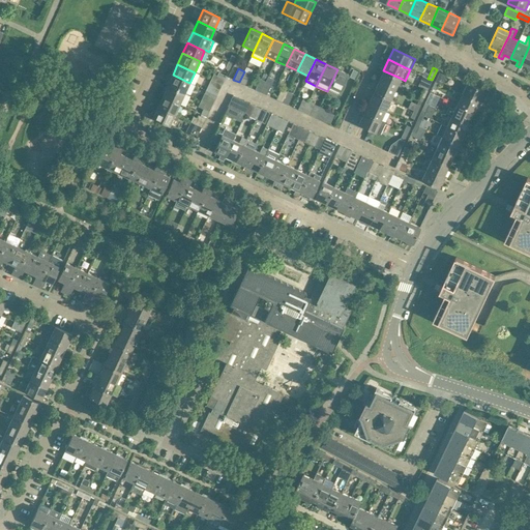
[(339,94),(348,74),(337,69),(328,89),(339,94)]
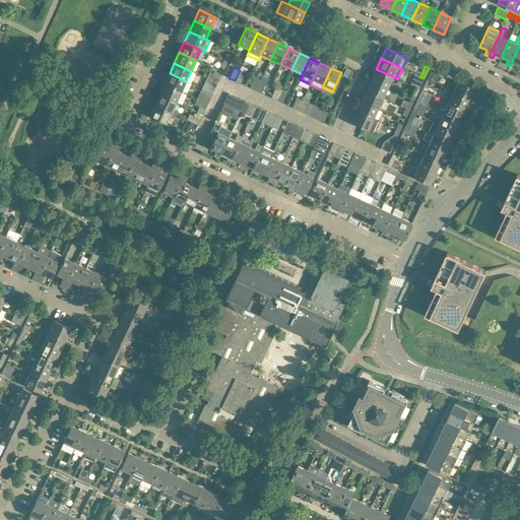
[(388,87),(392,76),(376,69),(371,79),(388,87)]
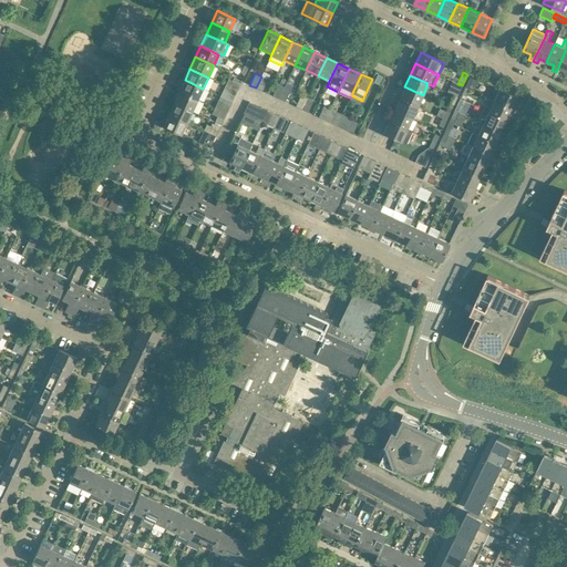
[(473,91),(478,79),(471,75),(465,88),(468,89),(473,91)]
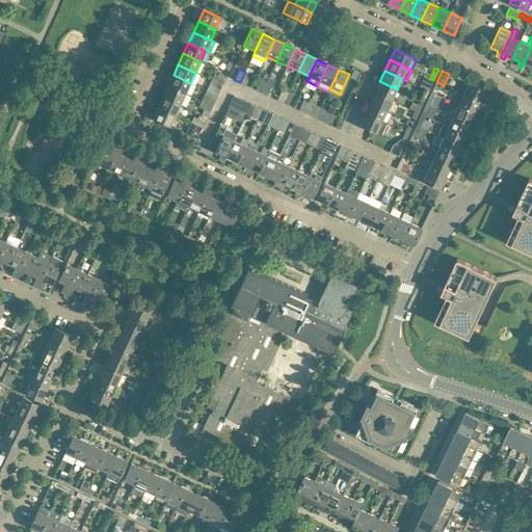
[(245,85),(250,75),(245,72),(240,82),(245,85)]
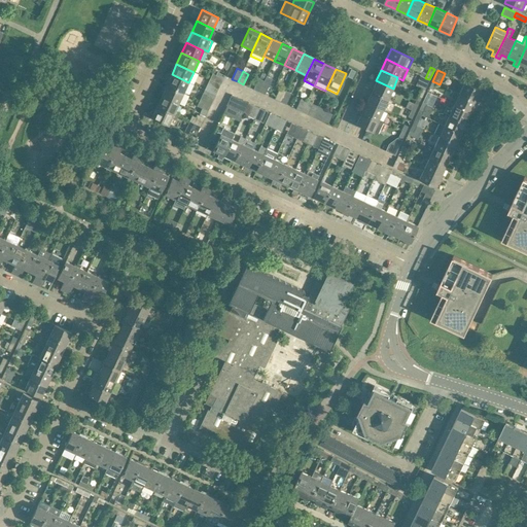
[(210,78),(220,83),(224,75),(217,72),(216,75),(212,73),(210,78)]
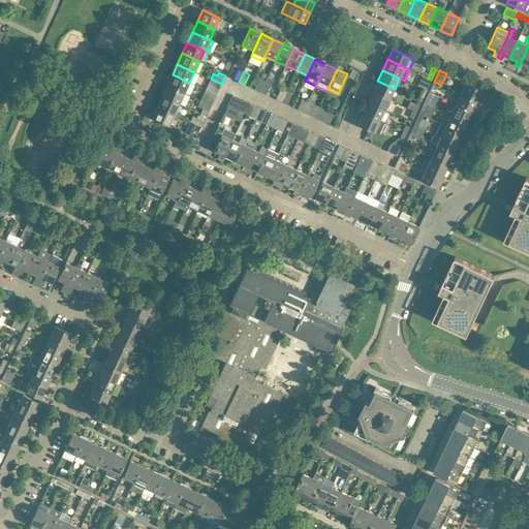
[(184,93),(189,83),(173,74),(167,85),(184,93)]
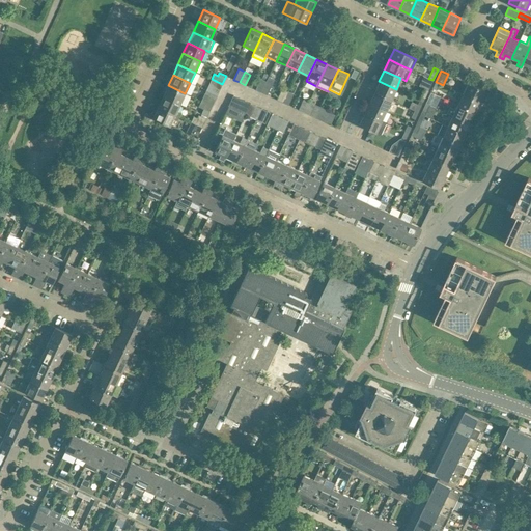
[(267,95),(272,84),(274,79),(268,77),(266,82),(260,92),(267,95)]
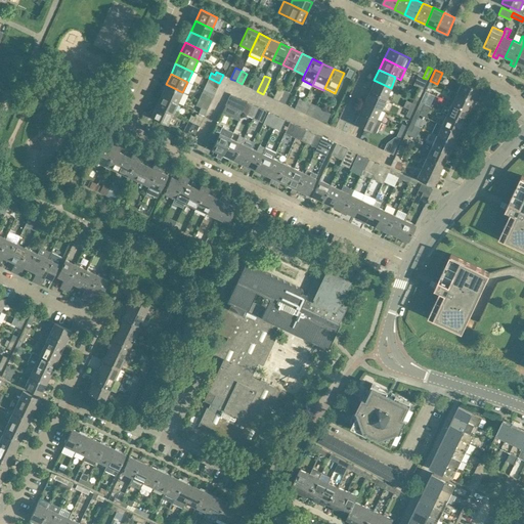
[(216,89),(219,83),(209,78),(204,89),(214,94),(216,89)]
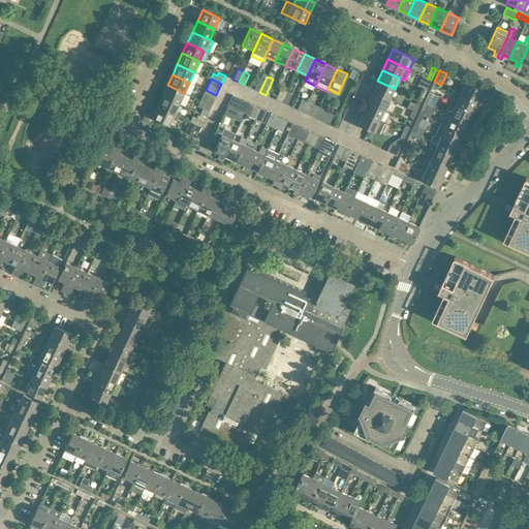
[(259,92),(265,82),(259,79),(254,89),(259,92)]
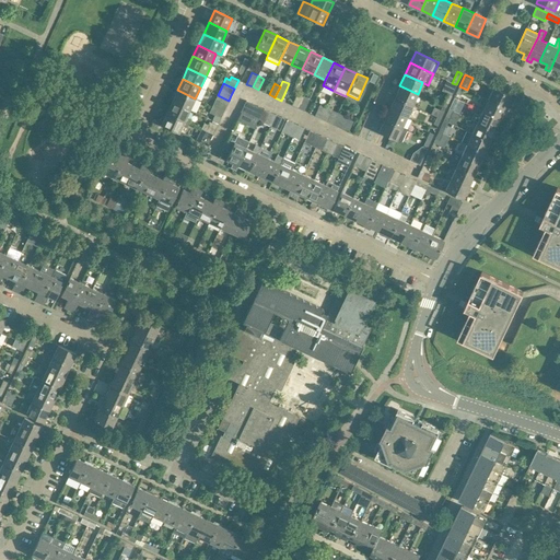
[(412,105),(418,94),(399,85),(395,96),(412,105)]
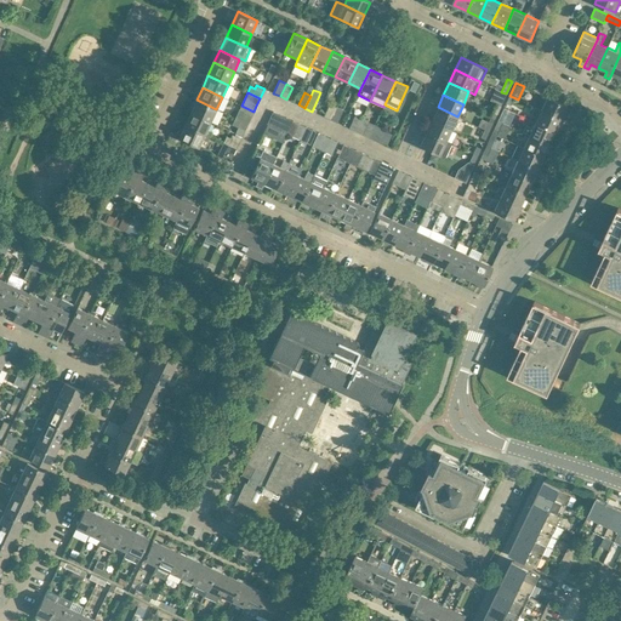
[(567,107),(564,106),(547,97),(541,110),(560,119),(565,123),(568,118),(563,115),(567,107)]
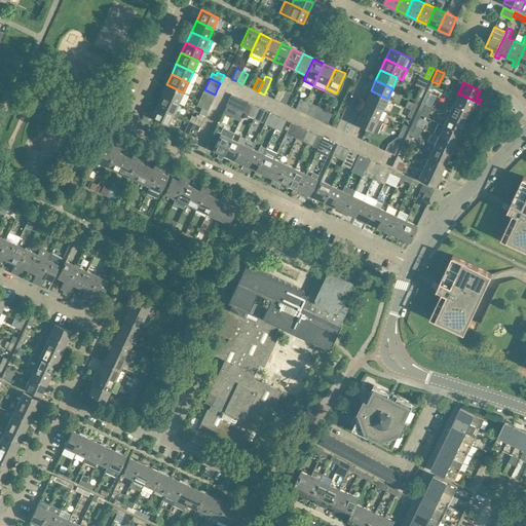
[(178,103),(183,92),(166,84),(161,96),(178,103)]
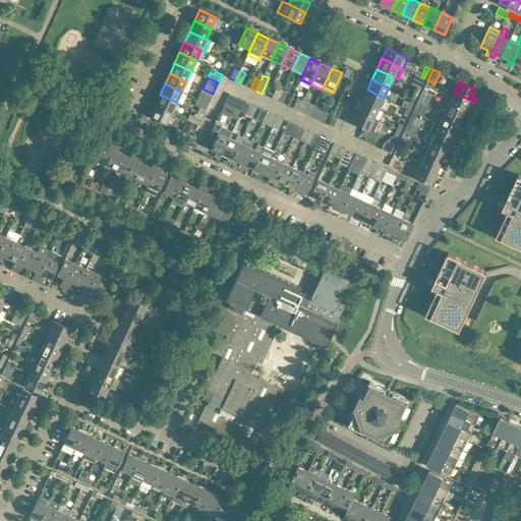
[(277,101),(282,91),(276,88),(272,98),(277,101)]
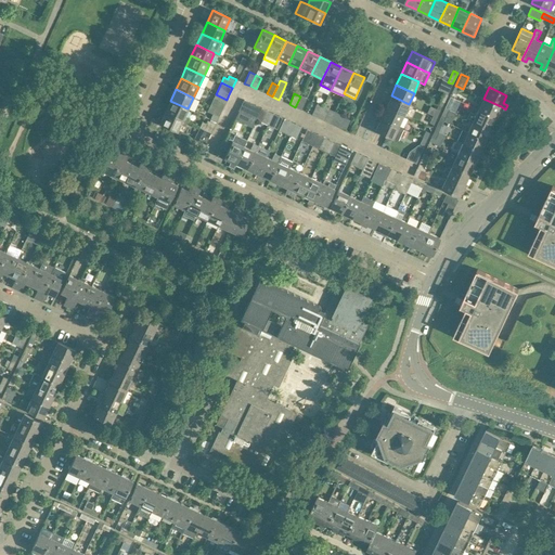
[(224,105),(227,100),(216,94),(210,105),(221,111),(224,105)]
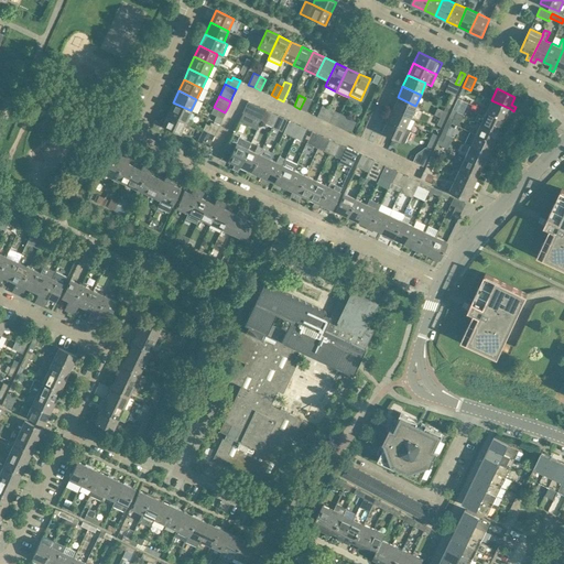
[(410,118),(415,106),(398,97),(392,109),(410,118)]
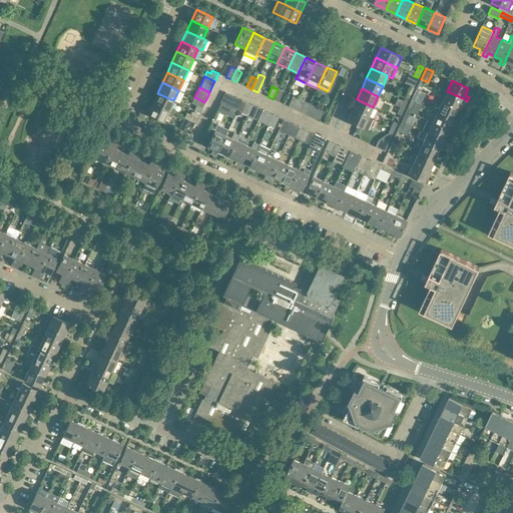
[(463,98),(447,91),(442,88),(439,94),(444,96),(442,101),(458,109),(463,98)]
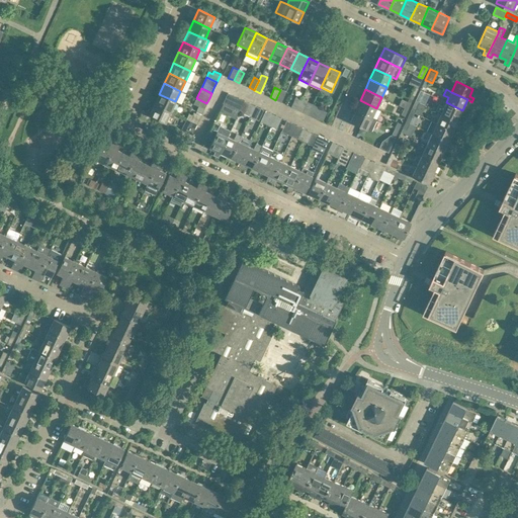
[(285,92),(280,90),(275,100),(281,102),(285,92)]
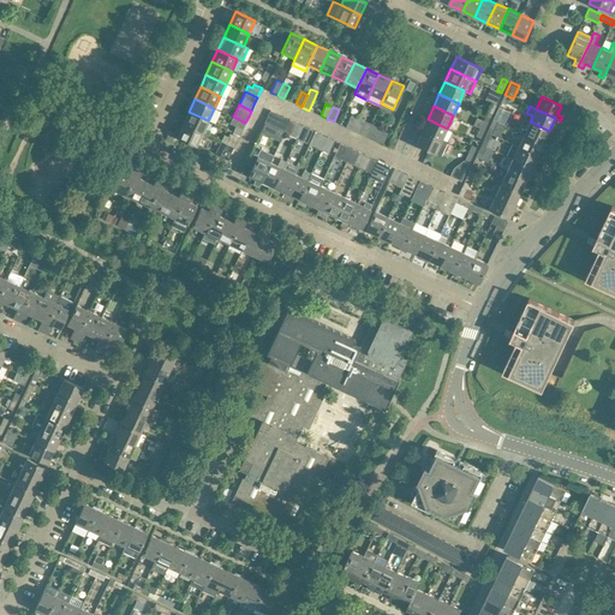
[(290,120),(284,118),(269,111),(264,124),(284,132),(290,120)]
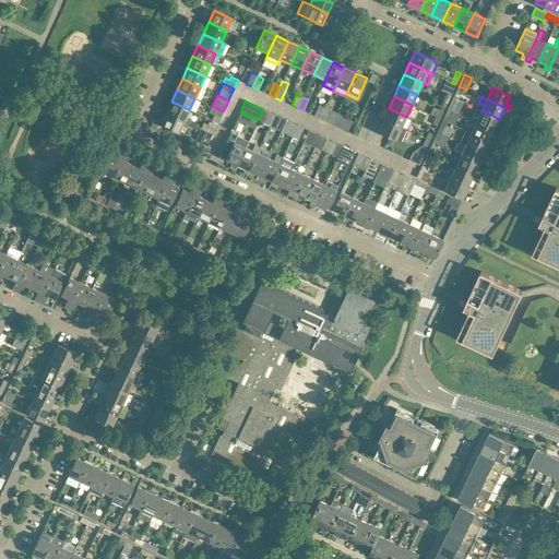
[(186,117),(189,109),(171,102),(166,113),(188,123),(190,119),(186,117)]
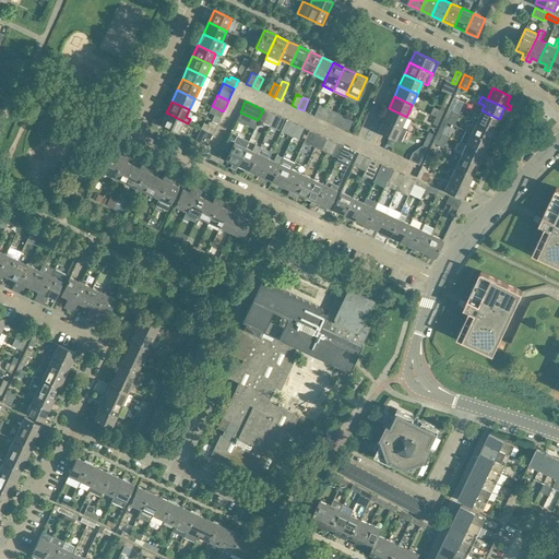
[(320,119),(325,107),(319,105),(313,116),(320,119)]
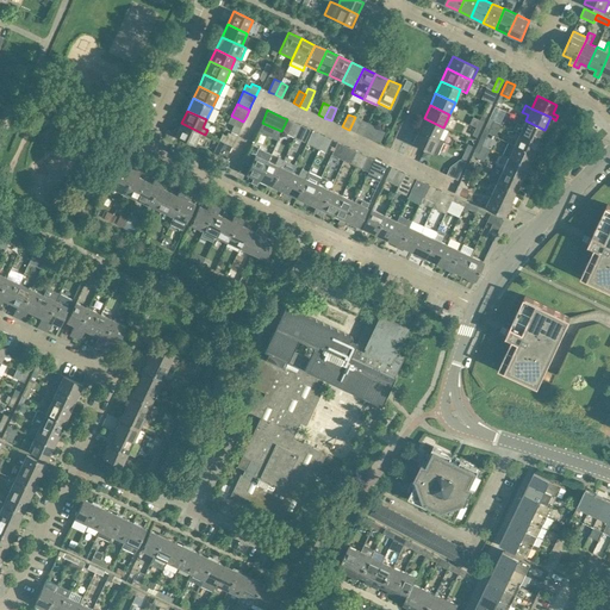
[(241,129),(243,122),(231,116),(228,123),(234,125),(231,131),(237,135),(241,129)]
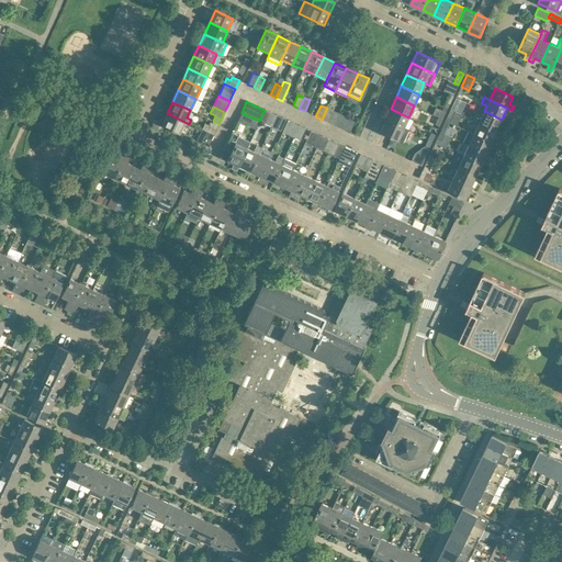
[(333,124),(336,119),(330,115),(333,111),(327,108),(322,120),(333,124)]
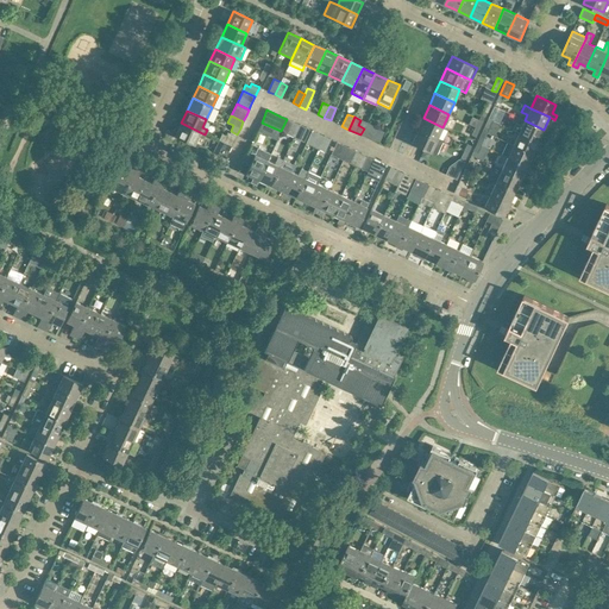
[(437,139),(443,127),(424,118),(418,130),(437,139)]
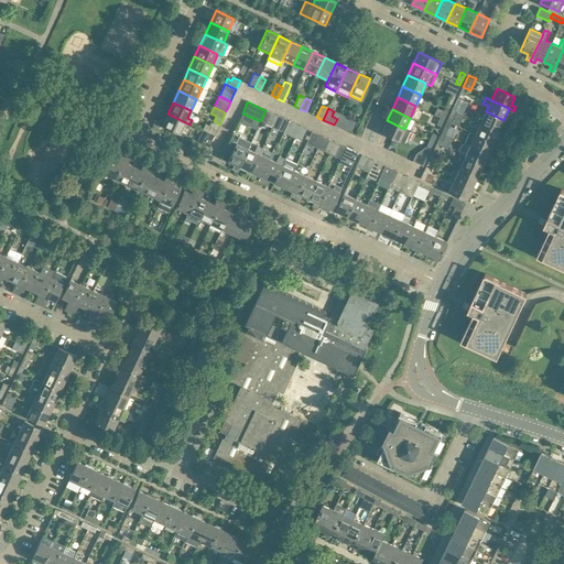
[(272,127),(278,116),(266,110),(260,121),(272,127)]
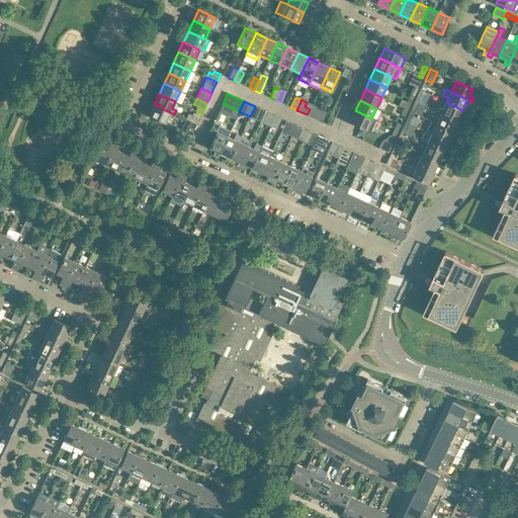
[(416,108),(419,102),(415,101),(411,110),(414,112),(416,108)]
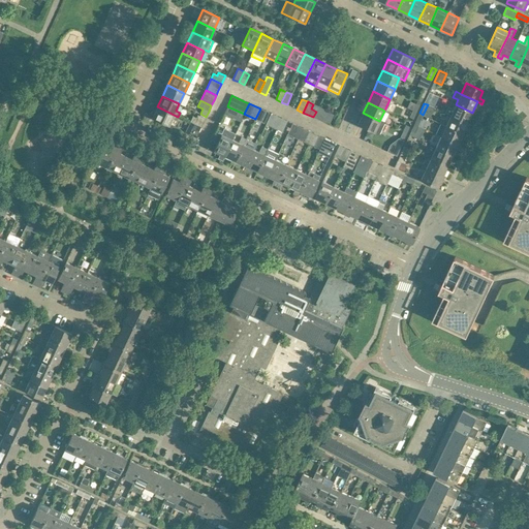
[(467,123),(472,113),(456,104),(454,109),(448,106),(445,113),(450,115),(467,123)]
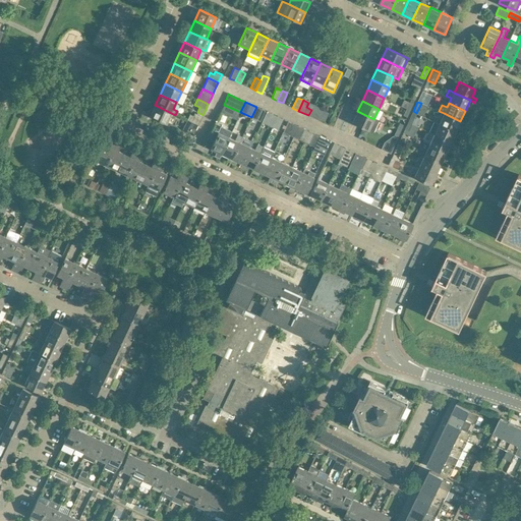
[(175,115),(155,105),(150,115),(167,123),(170,116),(174,118),(175,115)]
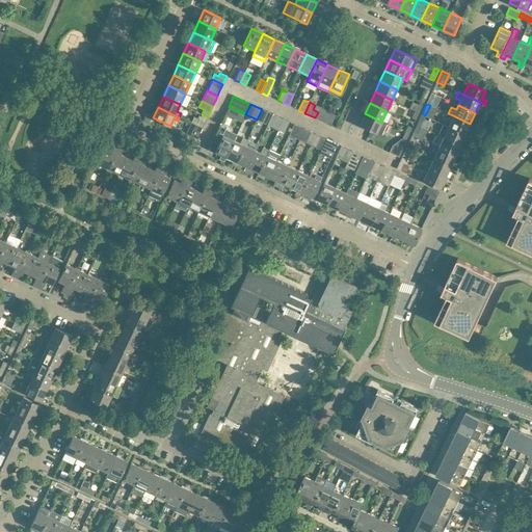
[(326,123),(330,112),(320,107),(318,112),(315,117),(326,123)]
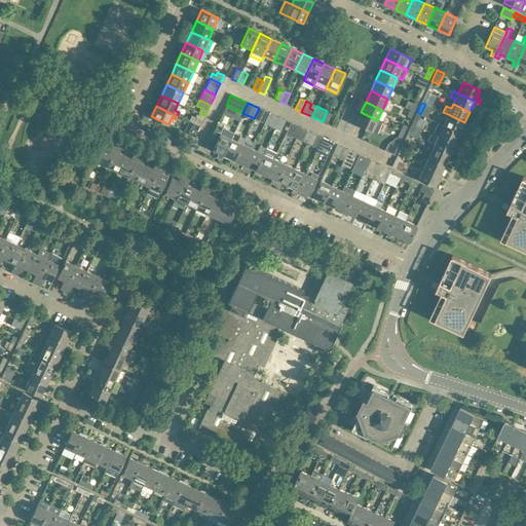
[(262,122),(267,112),(259,108),(254,118),(262,122)]
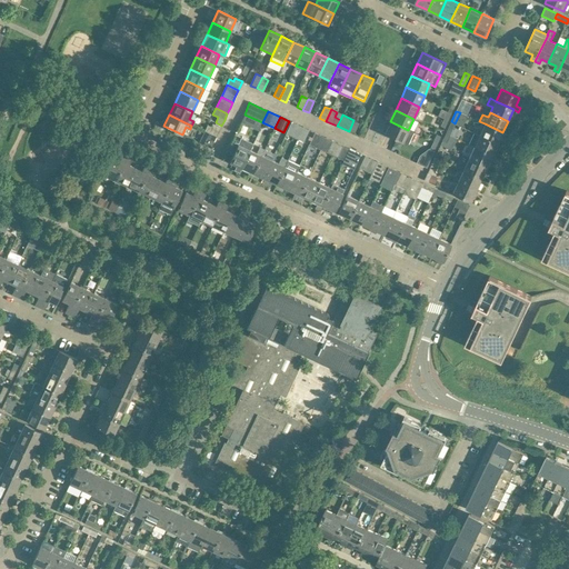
[(413,132),(408,130),(390,121),(385,133),(408,145),(413,132)]
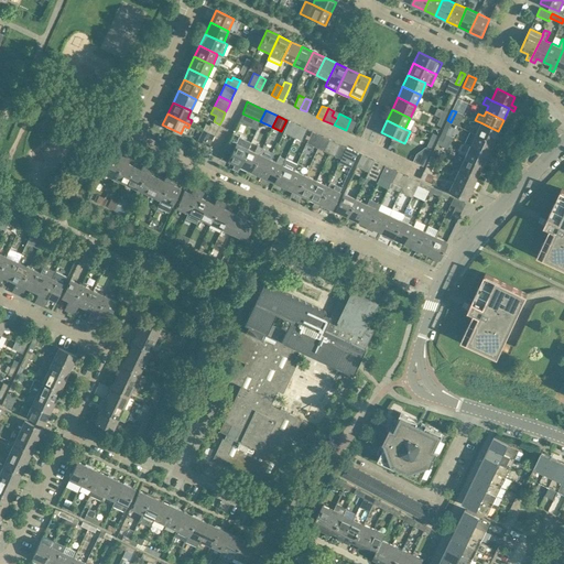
[(448,127),(451,122),(447,120),(441,132),(445,134),(448,127)]
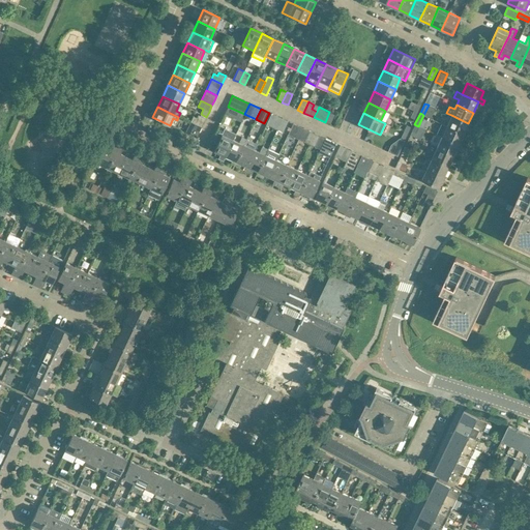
[(277,129),(282,119),(271,114),(266,124),(277,129)]
